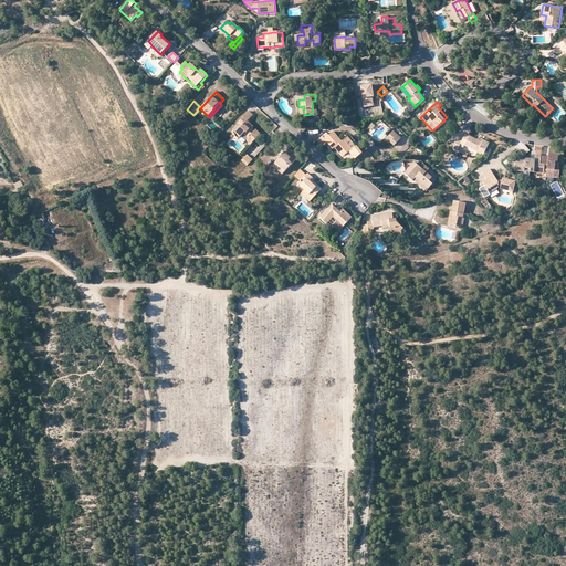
[(247,123),(248,122),(253,115),(249,112),(239,123),(242,126),(236,133),(234,135),(234,136),(236,137),(237,138),(238,138),(240,138),(242,136),(243,135),(244,133),(250,137),(248,138),(247,140),(251,145),(261,134),(257,129),(253,132),(252,130),(253,129),(253,128),(247,123)]
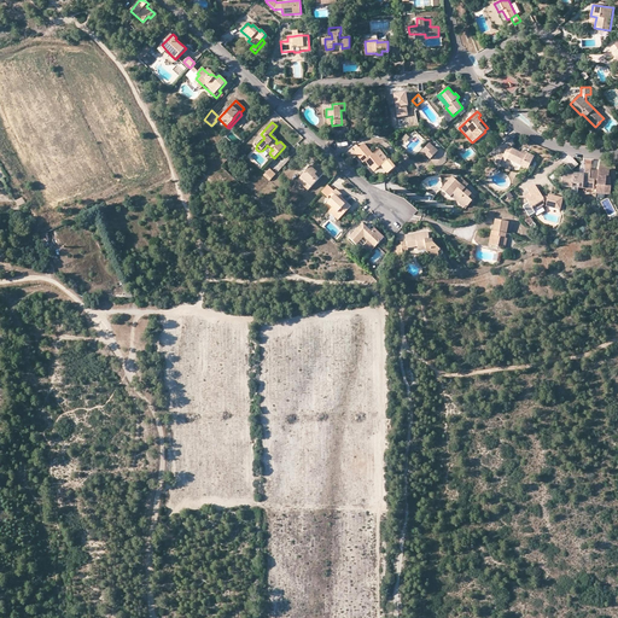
[(264,138),(261,134),(254,141),(257,145),(264,138)]
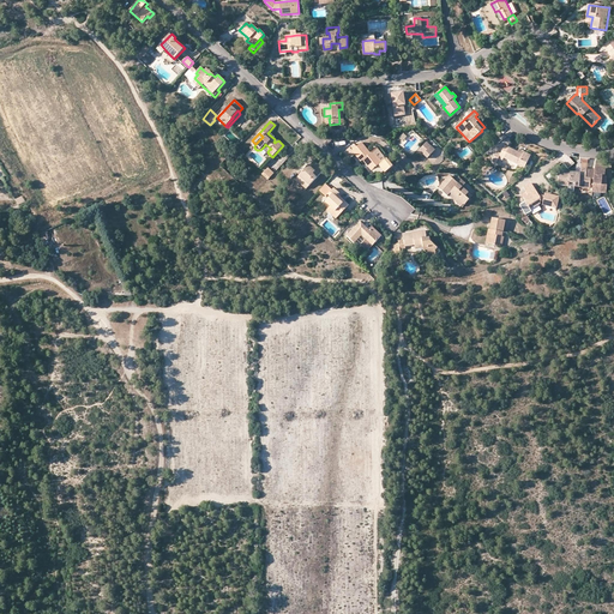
[(386,158),(381,163),(372,152),(371,154),(361,143),(356,148),(353,150),(356,155),(361,161),(363,160),(372,170),(378,164),(385,173),(392,167),(386,158)]
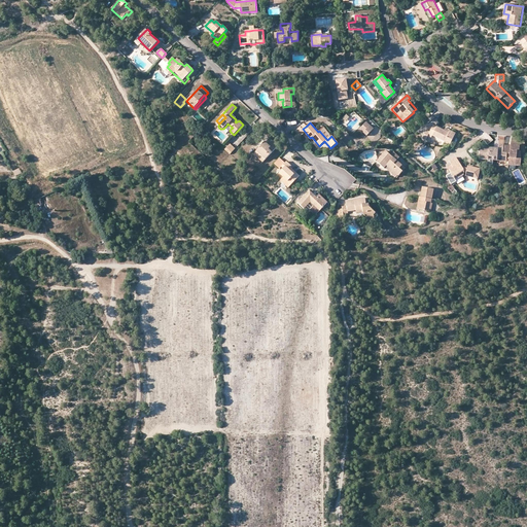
[(374,129),(366,123),(362,126),(366,130),(364,132),(363,133),(366,136),(374,129)]
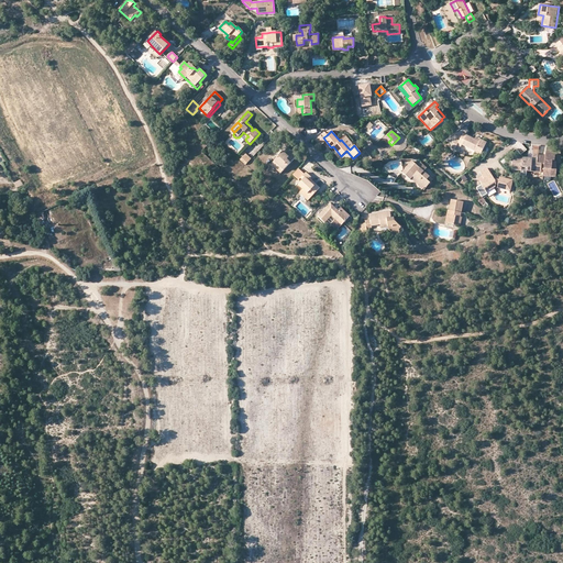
[(327,135),(324,133),(316,141),(321,146),(327,142),(323,138),(327,135)]
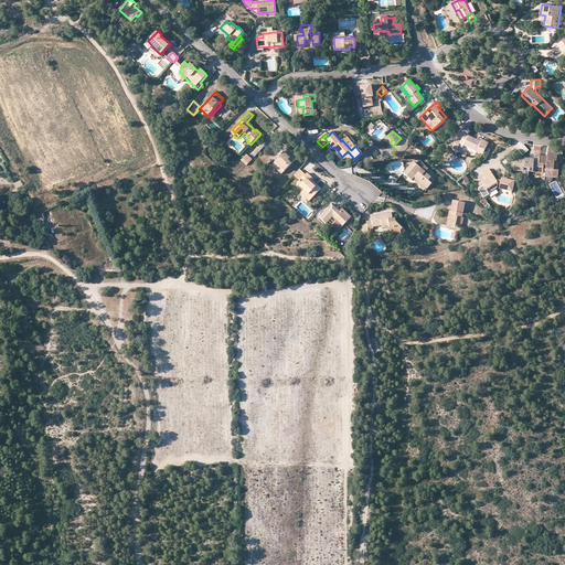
[(478,150),(483,152),(488,142),(482,140),(481,142),(477,140),(465,134),(461,141),(457,140),(452,149),(457,150),(458,147),(459,145),(464,146),(477,152),(478,150)]
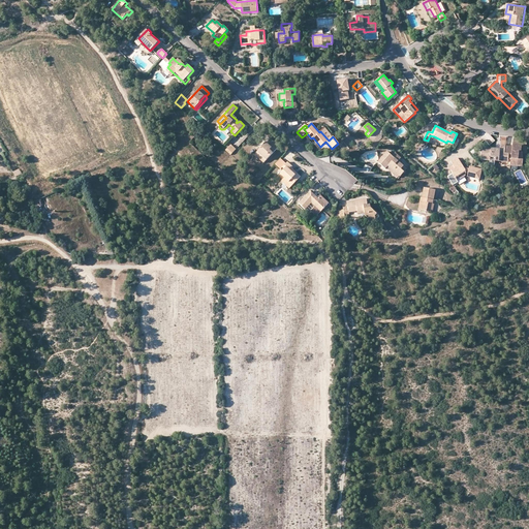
[(333,136),(324,127),(320,131),(329,141),(333,136)]
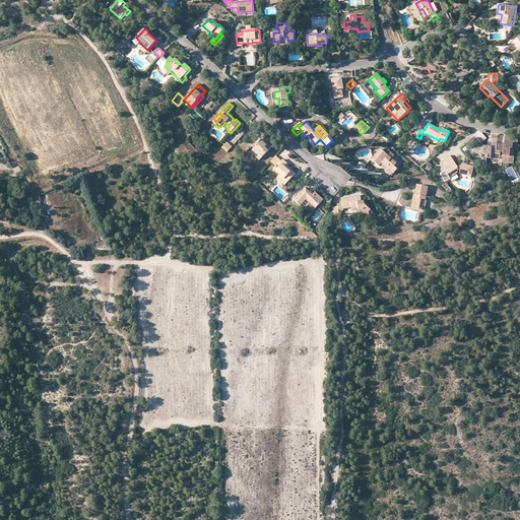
[(257,153),(255,156),(259,160),(274,144),(266,136),(262,141),(261,140),(253,149),(257,153)]
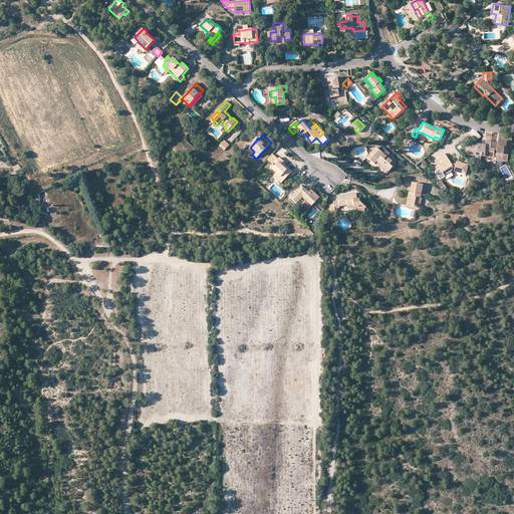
[(481,156),(494,158),(495,151),(497,151),(497,154),(496,154),(496,162),(508,163),(508,156),(504,155),(504,148),(507,148),(507,141),(498,140),(498,142),(486,141),(486,145),(468,143),(465,147),(468,149),(468,153),(470,156),(476,156),(476,153),(481,154),(481,156)]
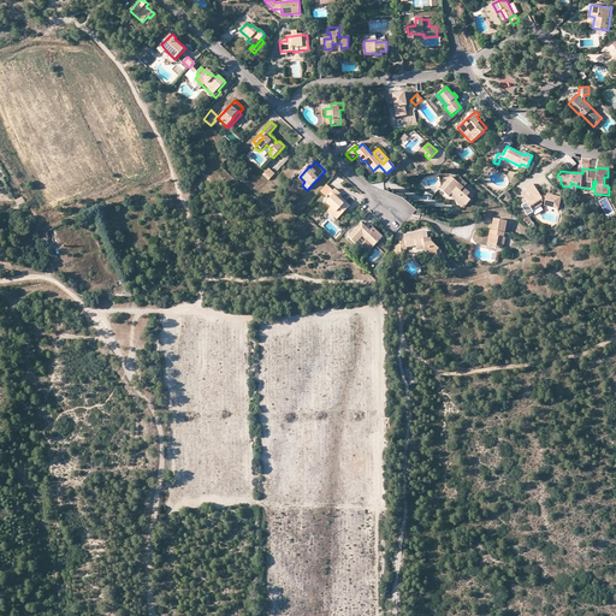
[(274,175),(268,169),(262,175),(270,181),(274,175)]
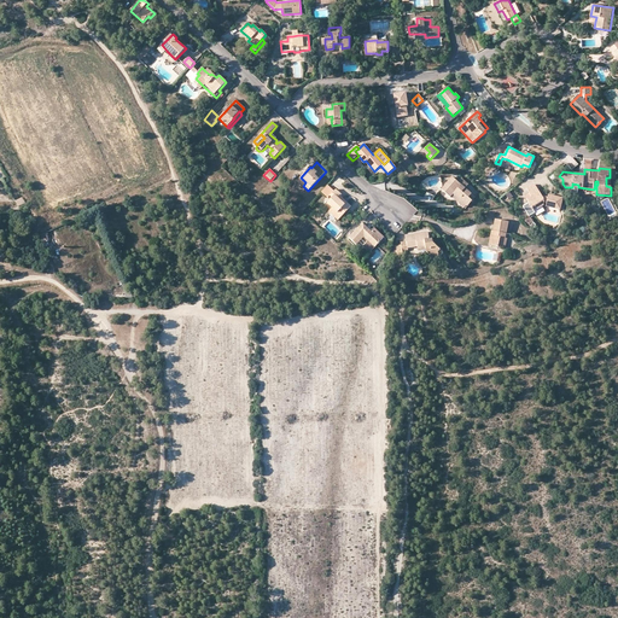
[(453,194),(466,205),(467,207),(476,197),(465,188),(468,185),(461,179),(458,182),(452,178),(442,190),(450,197),(452,197),(453,194)]
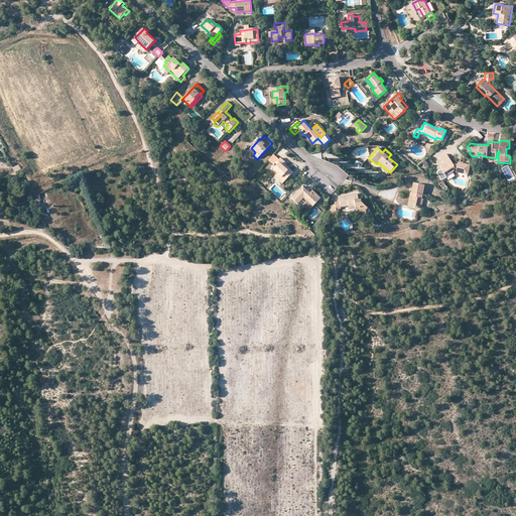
[(456,172),(468,174),(470,165),(458,162),(457,164),(457,166),(454,165),(453,163),(446,154),(440,158),(445,167),(441,169),(445,176),(454,171),(455,169),(457,170),(456,172)]
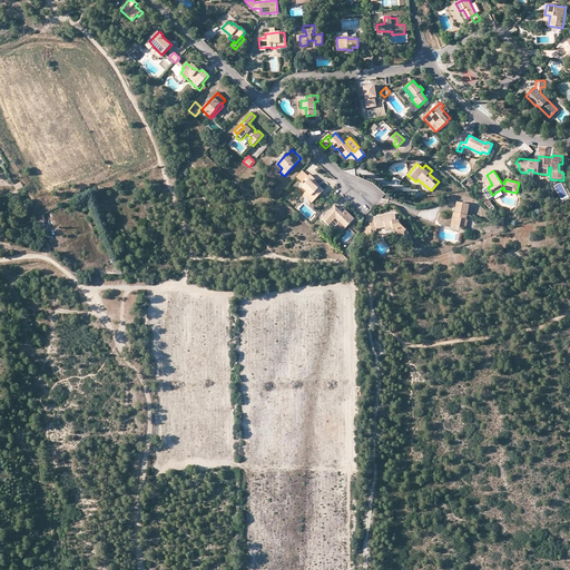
[(307,177),(302,172),(296,177),(303,183),(307,177)]
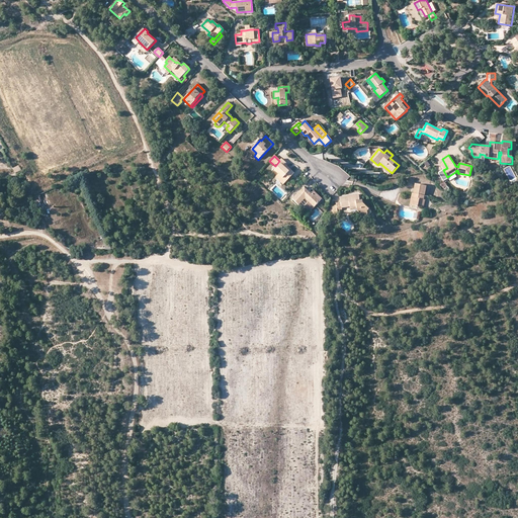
[(286,181),(293,175),(286,168),(284,166),(286,163),(281,159),(276,164),(278,166),(274,170),(278,174),(286,181)]
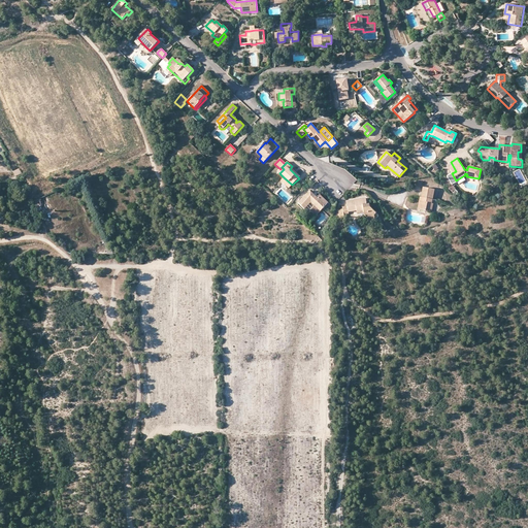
[(387,166),(386,168),(396,177),(398,175),(387,166)]
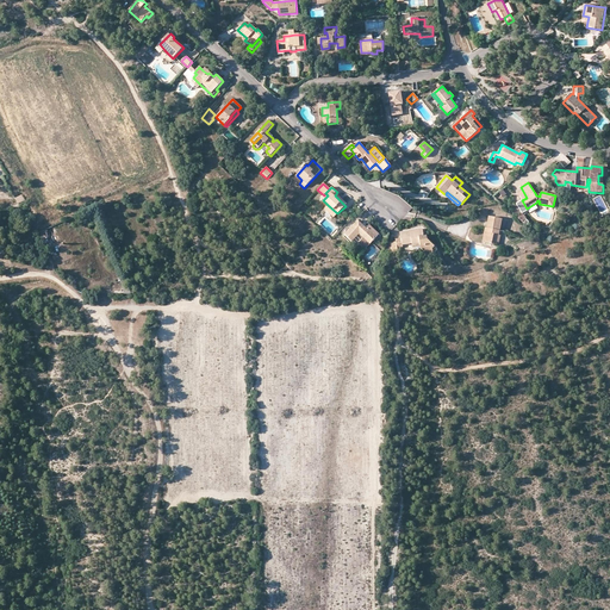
[(337,198),(346,206),(347,204),(338,195),(337,198)]
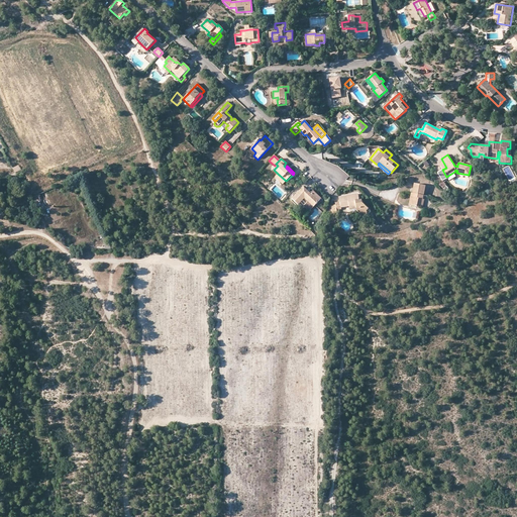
[(286,181),(278,174),(276,177),(284,184),(286,181)]
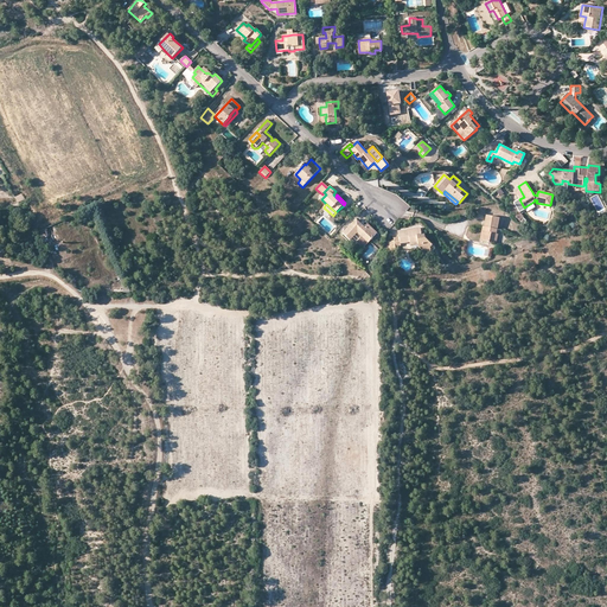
[(483,241),(489,242),(490,240),(493,241),(494,234),(496,235),(499,218),(486,216),(484,227),(486,228),(486,231),(485,231),(483,241)]
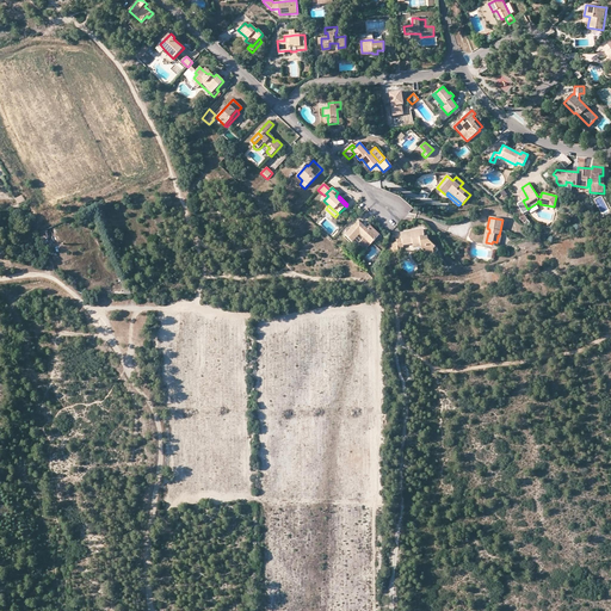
[(369,232),(366,229),(358,222),(345,235),(353,242),(360,234),(365,239),(371,245),(378,238),(370,229),(369,232)]
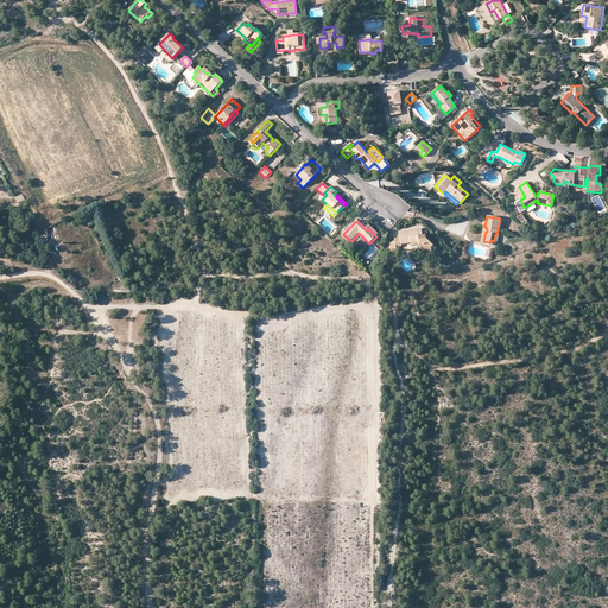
[(368,228),(377,236),(378,234),(368,225),(365,228),(367,230),(368,228)]
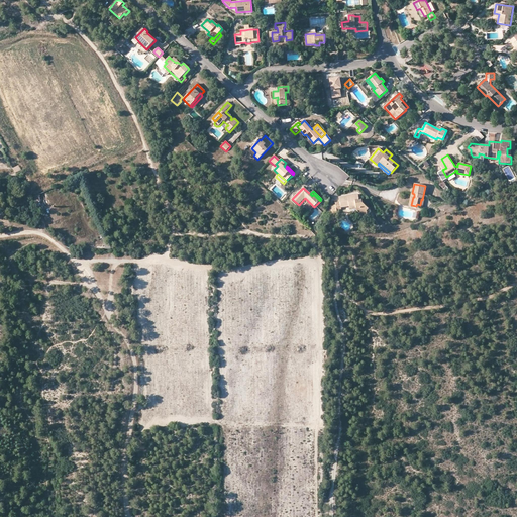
[(356,210),(362,215),(367,210),(368,208),(358,200),(358,194),(339,197),(340,203),(341,207),(349,206),(355,205),(356,208),(356,210)]
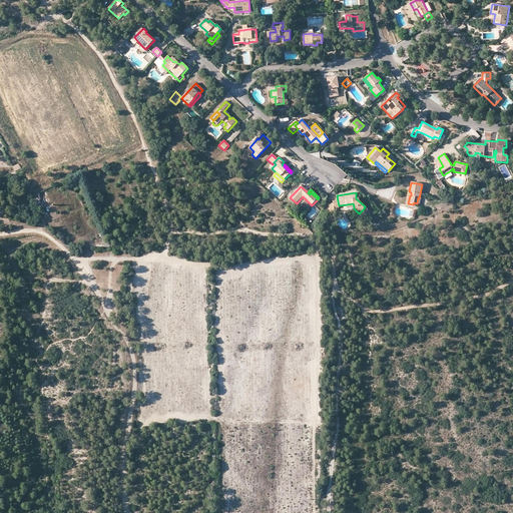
[(312,205),(307,200),(302,204),(308,209),(312,205)]
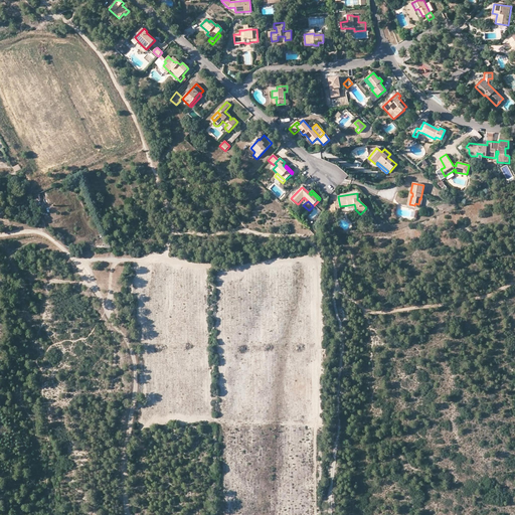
[(111,247),(109,243),(107,235),(102,237),(105,248),(111,247)]
